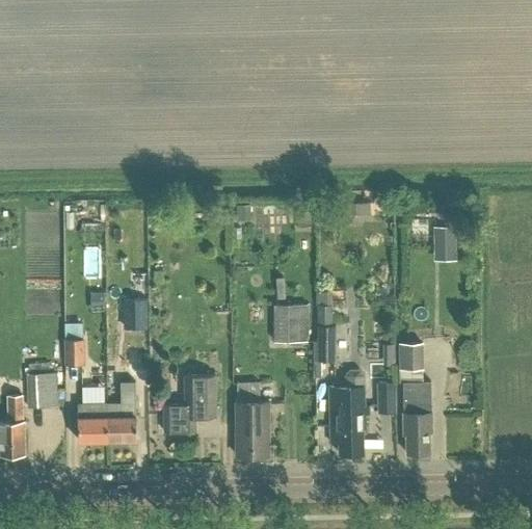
[(434,260),(455,260),(455,227),(435,226),(434,260)]
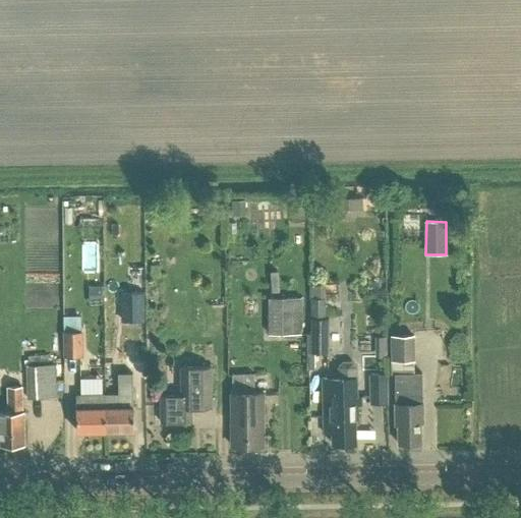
[(148,293),(122,293),(122,322),(148,322),(148,293)]
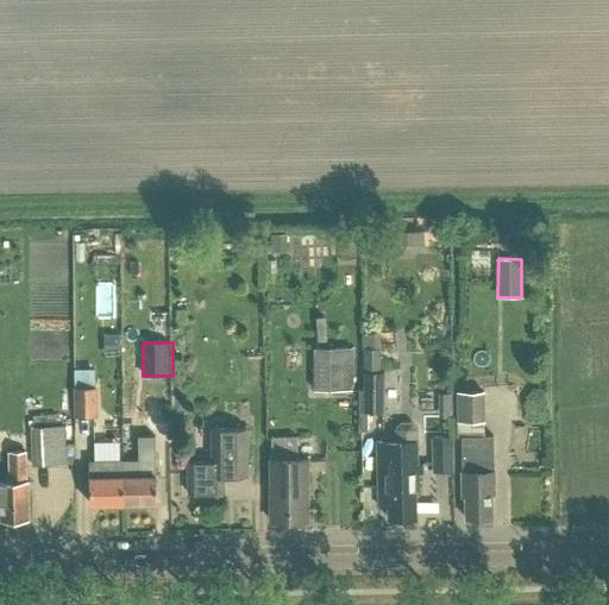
[(313,351),(314,394),(353,394),(353,351),(313,351)]
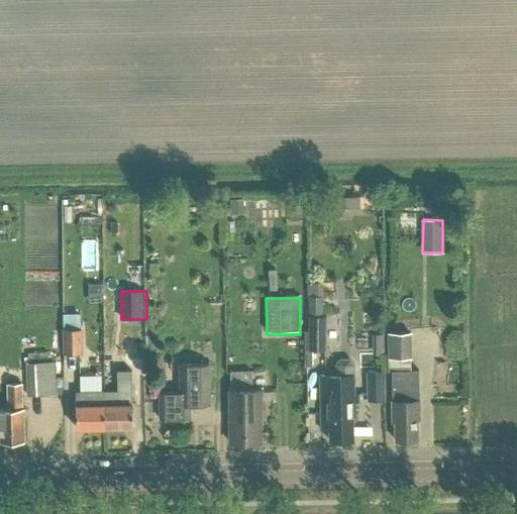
[(309,298),(308,352),(327,352),(327,318),(322,318),(323,298),(309,298)]
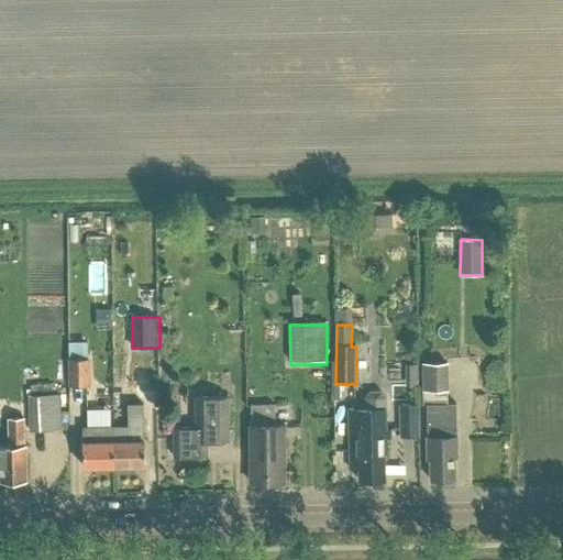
[(91,360),(69,361),(70,388),(91,388),(91,360)]
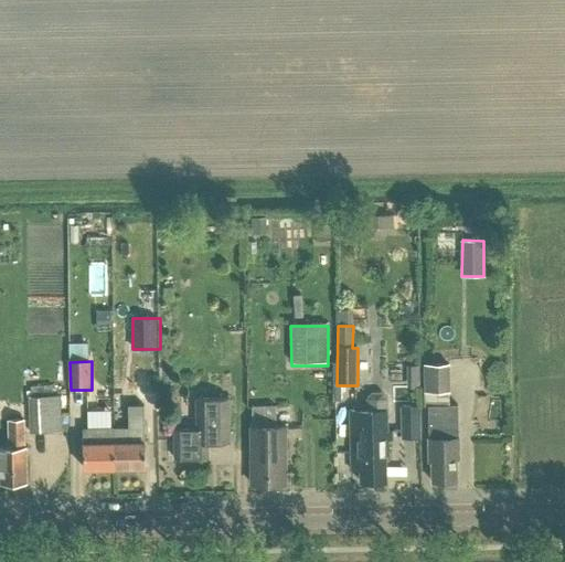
[(424,394),(448,394),(448,369),(424,369),(424,394)]
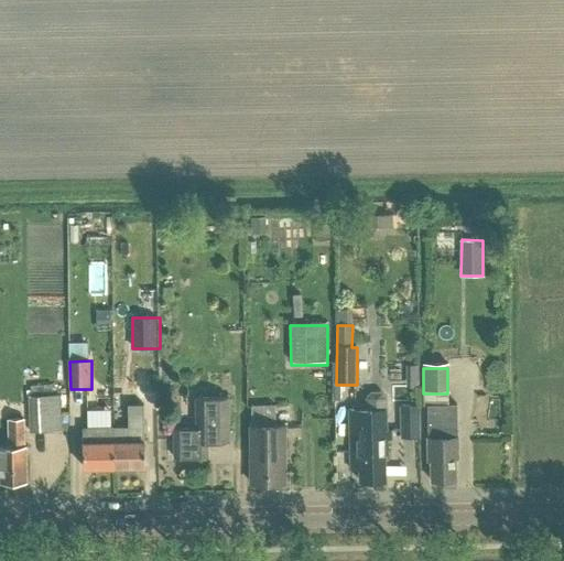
[(387,456),(387,451),(386,411),(386,399),(380,395),(370,395),(366,400),(366,412),(349,412),(350,471),(360,471),(360,484),(386,483),(384,456),(387,456)]
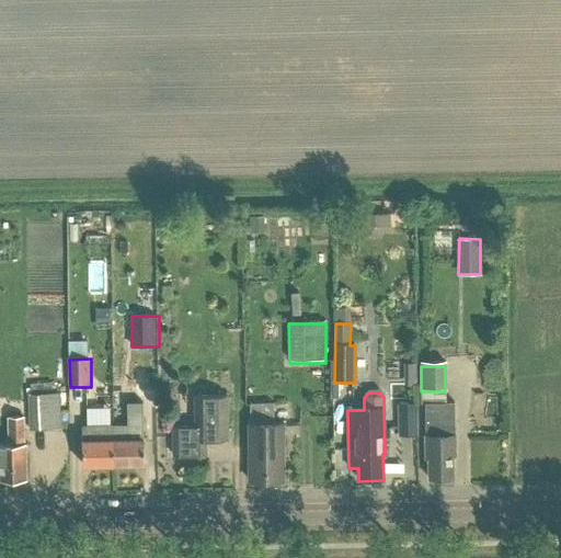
[(27,398),(30,432),(59,431),(58,396),(27,398)]
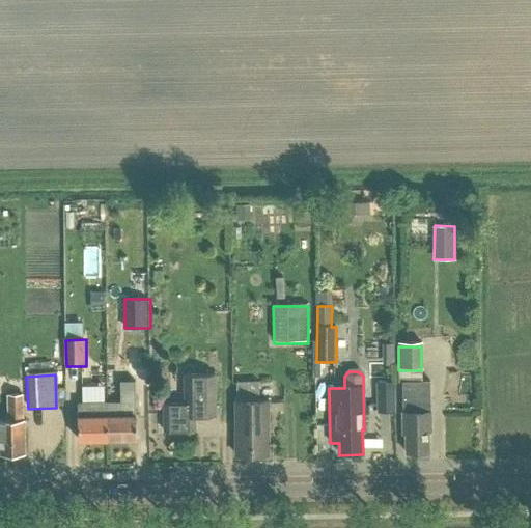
[(185,405),(164,405),(164,433),(195,432),(195,418),(216,418),(215,376),(185,376),(185,405)]
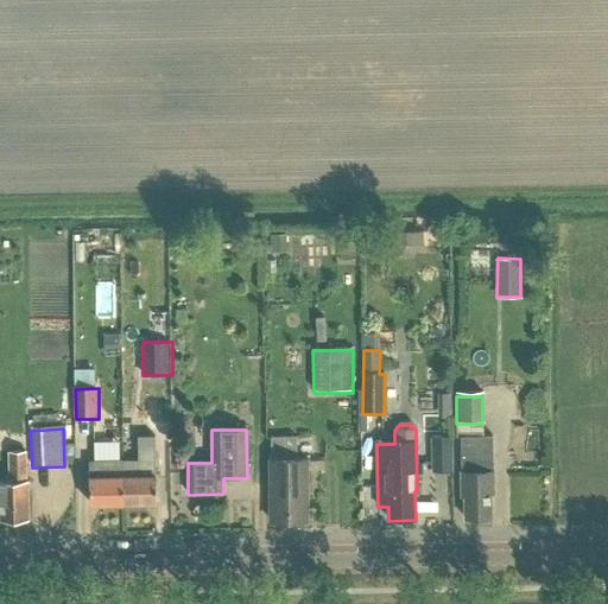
[(456,471),(456,437),(447,437),(447,471),(456,471)]
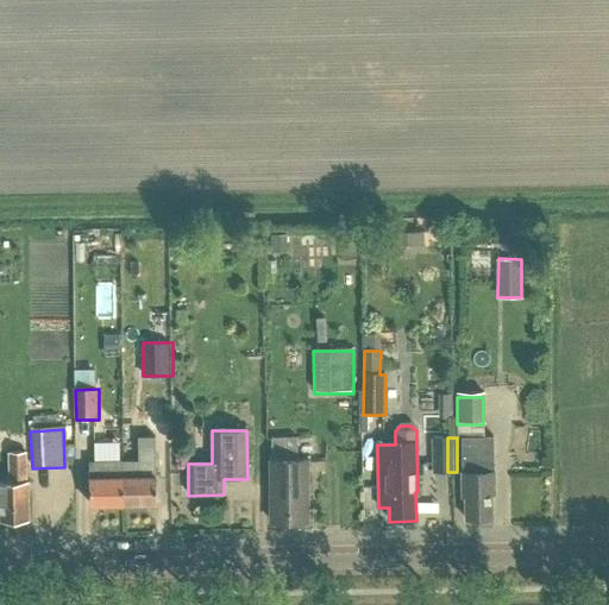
[(495,492),(495,486),(494,473),(495,473),(494,439),(462,440),(463,474),(463,497),(465,497),(466,520),(491,518),(491,492),(495,492)]
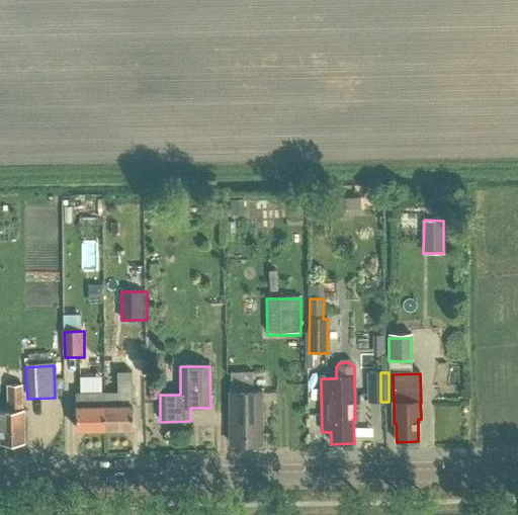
[(231,374),(231,393),(231,445),(261,445),(261,393),(253,393),(252,374),(231,374)]
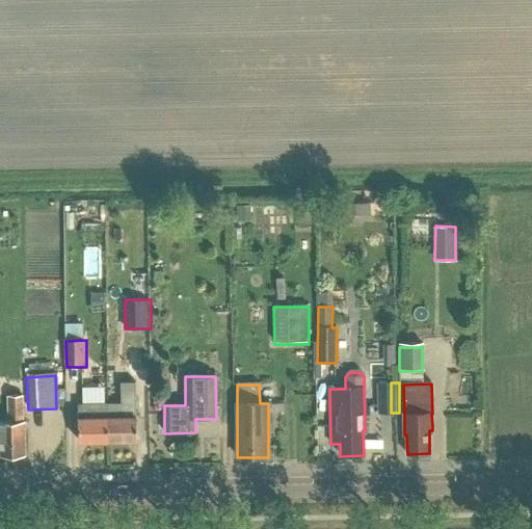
[(25,455),(24,425),(24,423),(23,423),(22,396),(8,396),(9,423),(0,423),(0,443),(0,444),(0,456),(25,455)]
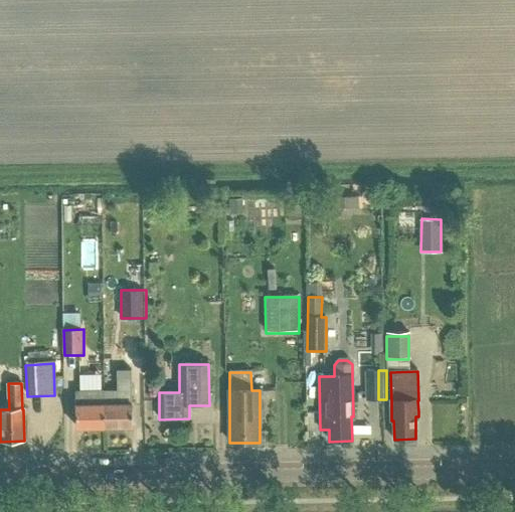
[(121,390),(121,404),(104,404),(104,428),(133,427),(132,404),(131,404),(130,390),(121,390)]
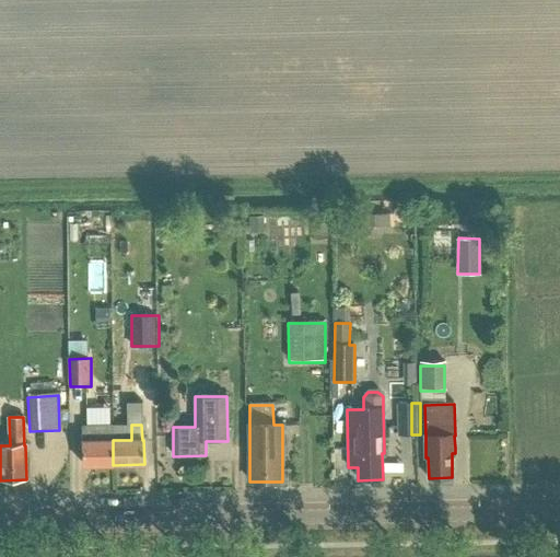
[(84,426),(84,441),(82,441),(83,465),(113,465),(113,440),(95,441),(94,426),(84,426)]
